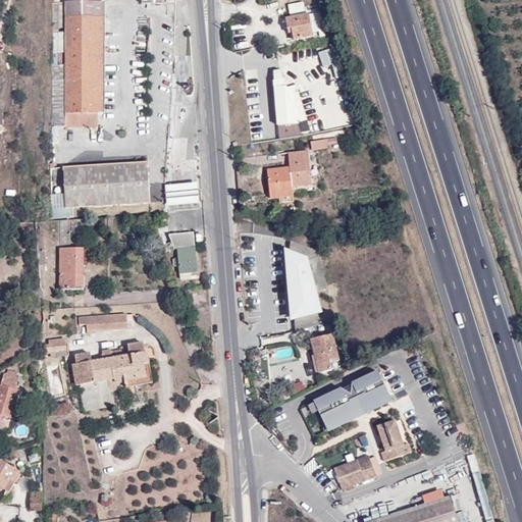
[(104,2),(55,2),(53,143),(58,143),(58,126),(98,126),(98,112),(103,112),(104,2)]
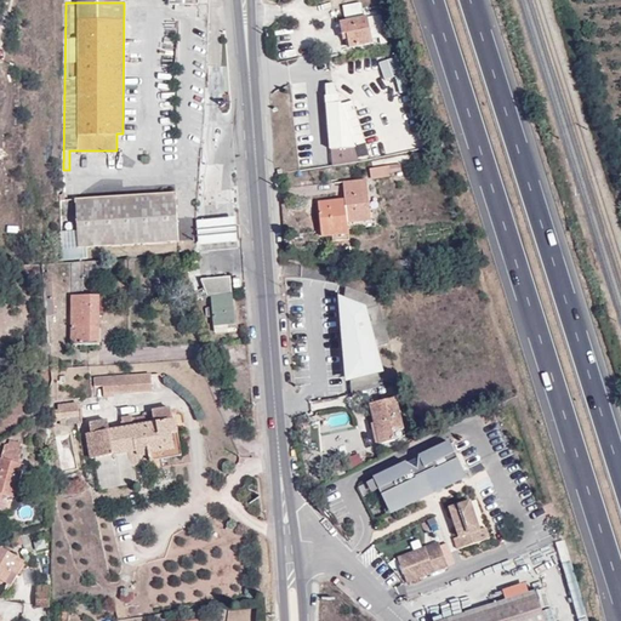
[(347,17),(365,16),(364,4),(346,5),(347,17)]
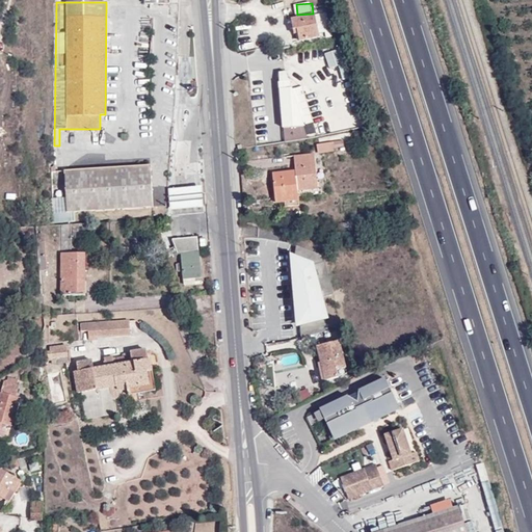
[(297,29),(298,34),(299,41),(319,37),(315,15),(291,20),(293,29),(297,29)]
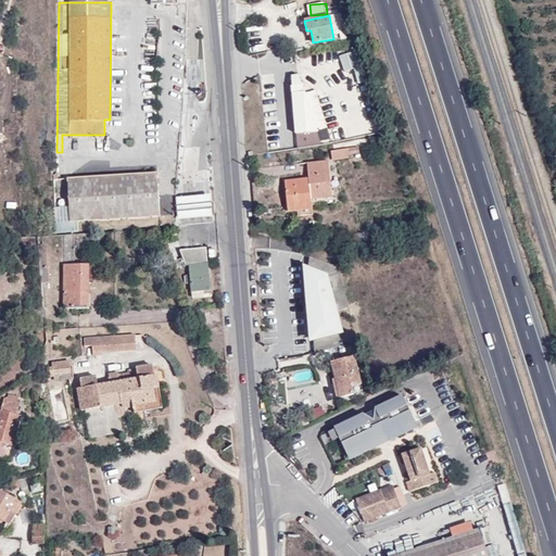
[(358,55),(349,55),(349,70),(358,70),(358,55)]
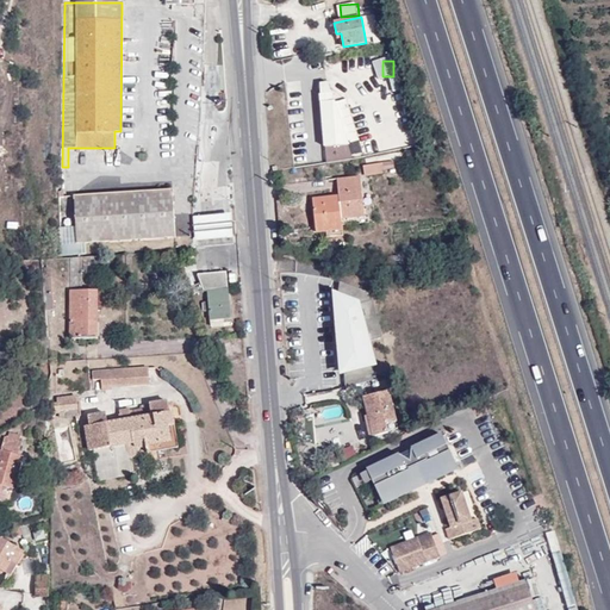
[(321,83),(328,163),(353,159),(353,156),(349,148),(348,142),(344,132),(343,128),(341,119),(335,101),(332,101),(332,94),(329,82),(321,83)]
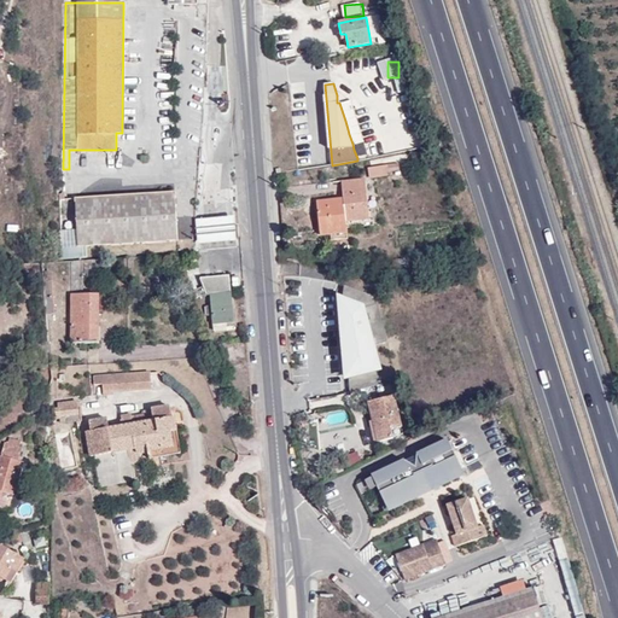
[(400,94),(403,103),(410,100),(404,85),(385,91),(388,98),(400,94)]
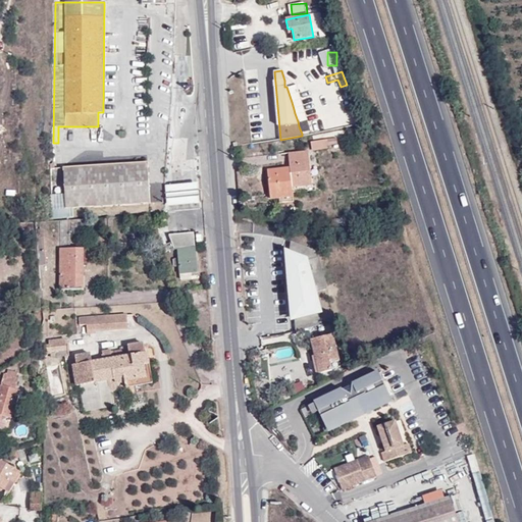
[(292,102),(294,109),(296,108),(298,113),(295,113),(298,121),(300,120),(301,121),(308,119),(297,85),(290,87),(294,101),(292,102)]
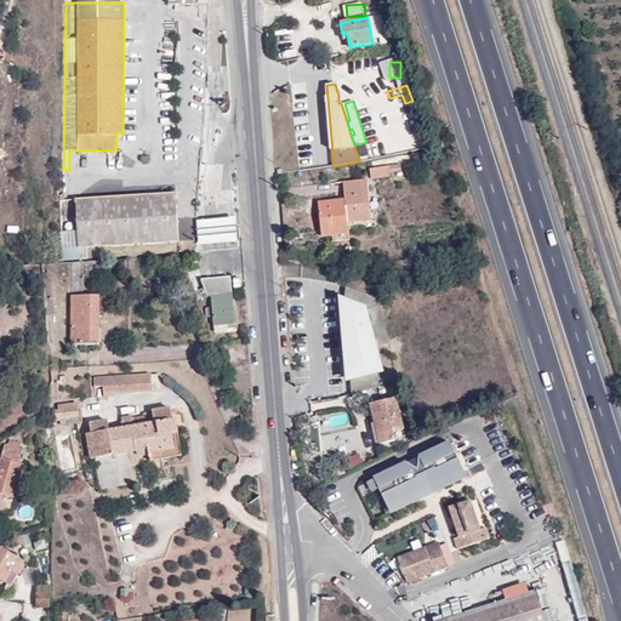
[(355,151),(359,159),(370,155),(366,147),(355,151)]
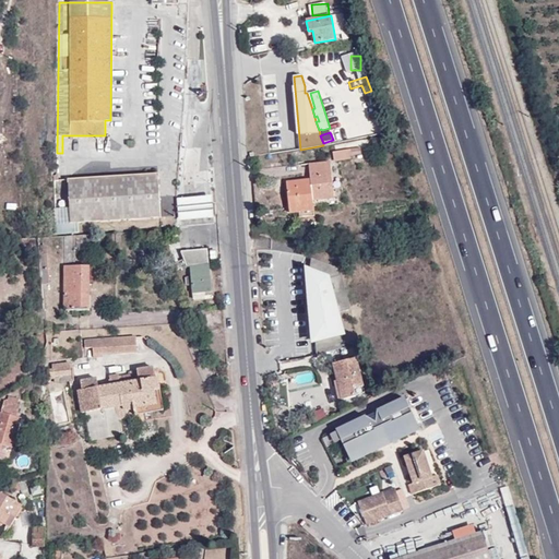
[(351,155),(351,151),(333,152),(334,161),(352,158),(351,155)]
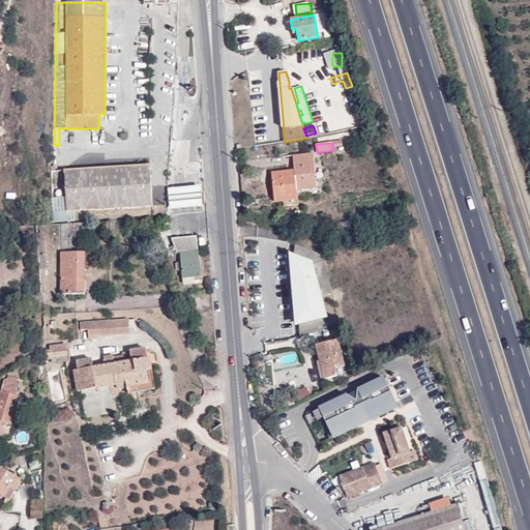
[(297,192),(317,188),(313,153),(293,155),(294,170),(271,173),(274,197),(297,194),(297,192)]
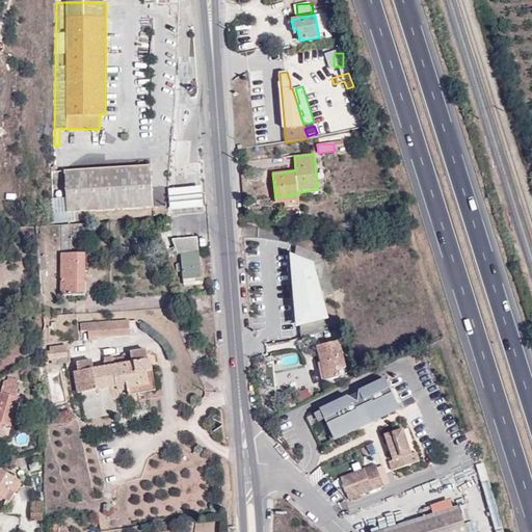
[(74,212),(154,207),(151,166),(64,171),(67,196),(68,212),(74,212)]
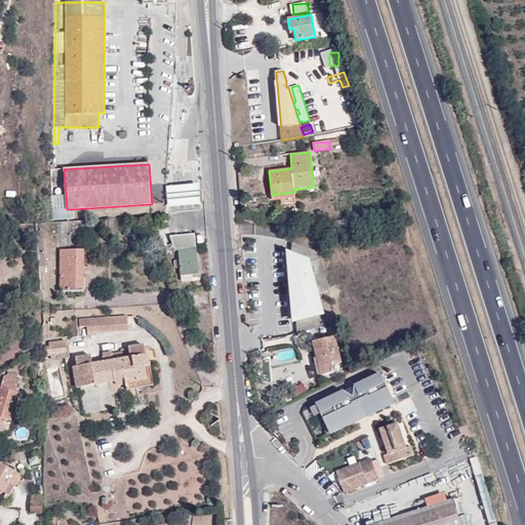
[(199,185),(167,187),(169,206),(201,204),(199,185)]
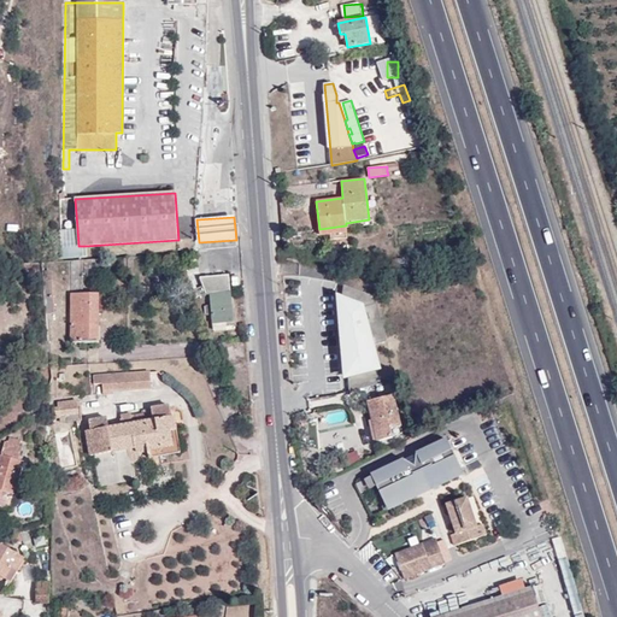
[(346,228),(346,225),(319,229),(319,235),(347,233),(346,228)]
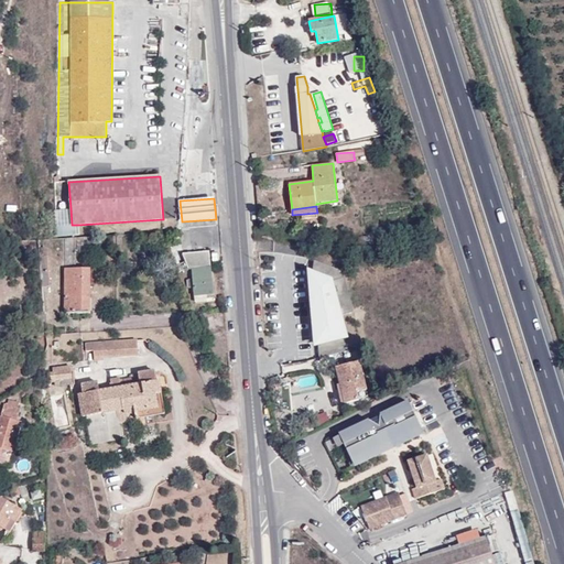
[(55,209),(55,235),(79,234),(78,225),(72,225),(71,208),(55,209)]
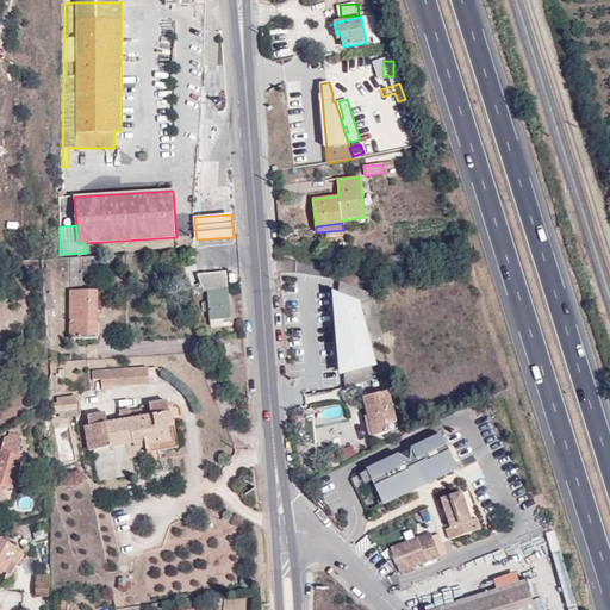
[(82,257),(82,256),(70,257),(70,338),(93,338),(93,322),(83,322),(83,306),(98,306),(98,291),(82,291),(82,273),(82,257)]
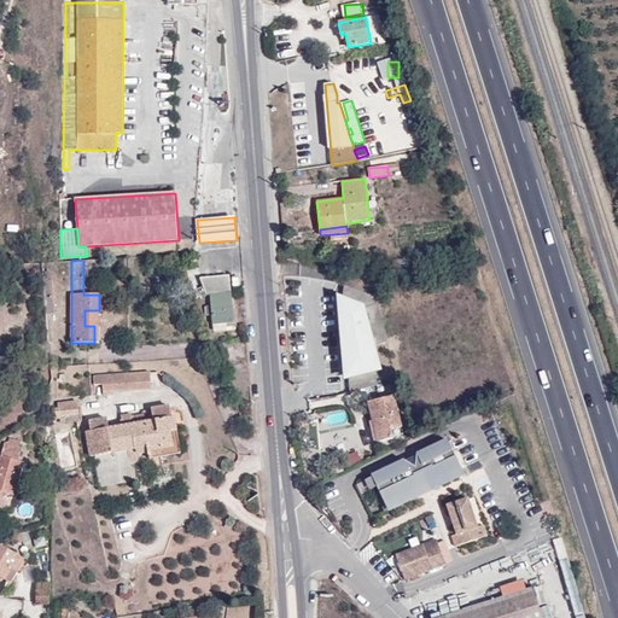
[(203,285),(196,290),(198,296),(205,292),(207,293),(229,292),(231,292),(229,275),(200,278),(203,285)]
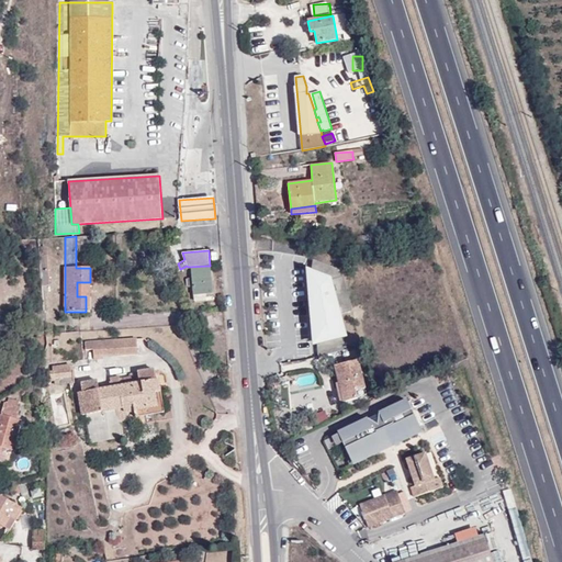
[(41,256),(43,285),(49,285),(47,255),(46,255),(41,256)]
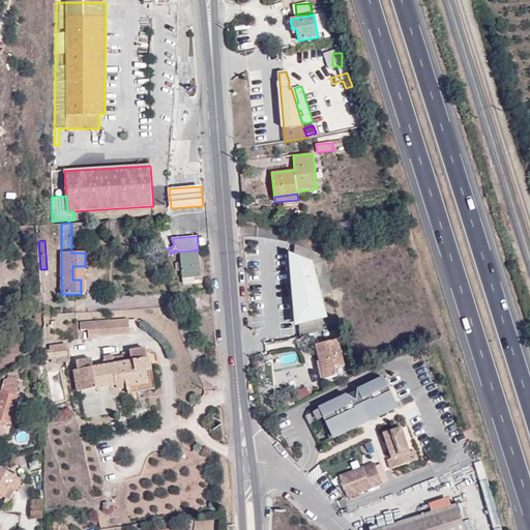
[(300,321),(300,334),(327,327),(325,316),(326,316),(321,295),(332,292),(323,255),(296,243),(295,255),(293,254),(295,275),(297,283),(296,283),(298,322),(300,321)]
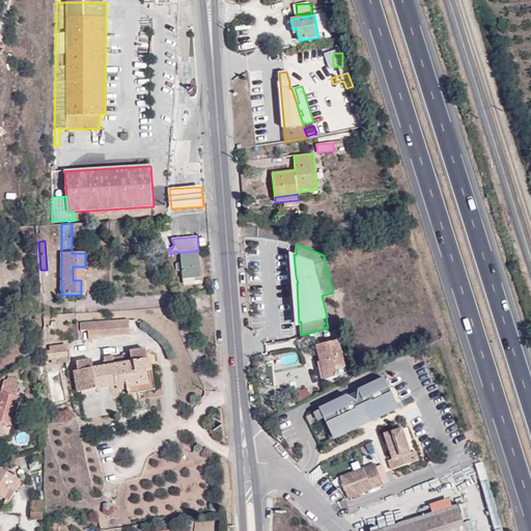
[(200,277),(197,251),(177,252),(177,254),(180,254),(182,262),(183,272),(184,284),(194,283),(194,278),(200,277)]
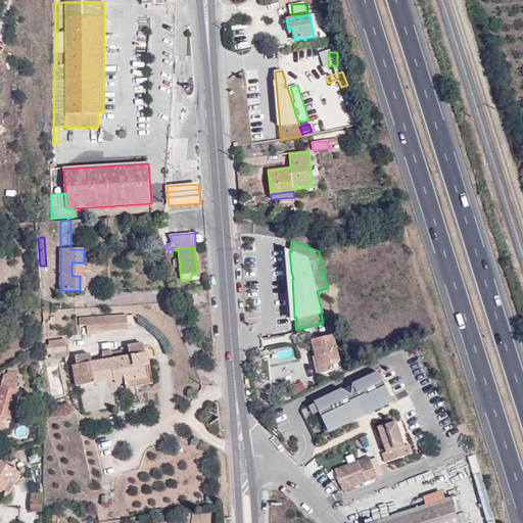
[(80,276),(84,276),(84,263),(72,263),(72,276),(80,276)]
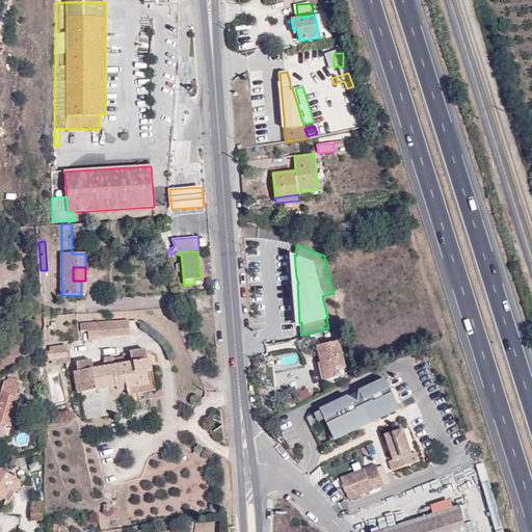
[(121,336),(120,321),(98,323),(99,337),(121,336)]
